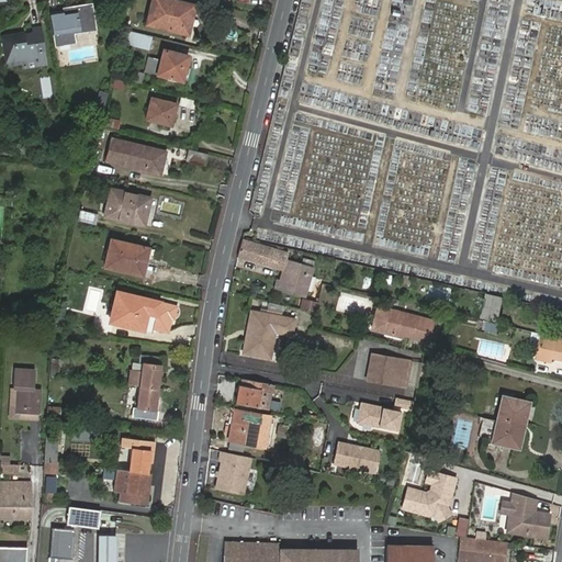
[(187,30),(186,36),(184,42),(191,44),(200,10),(160,0),(152,0),(146,26),(170,32),(171,26),(187,30)]
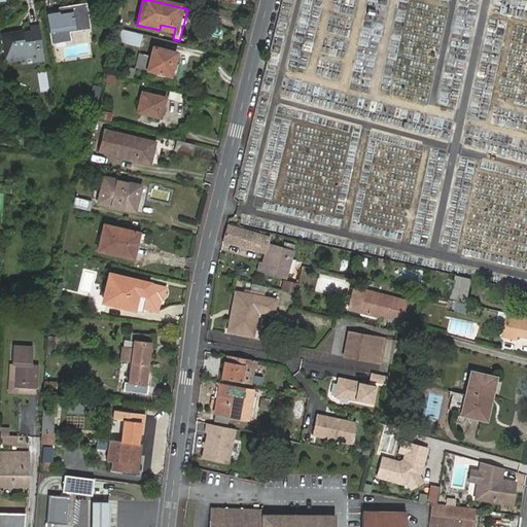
[(61,14),(48,16),(53,44),(72,42),(71,32),(93,29),(90,8),(74,10),(74,13),(68,14),(68,16),(64,18),(61,14)]
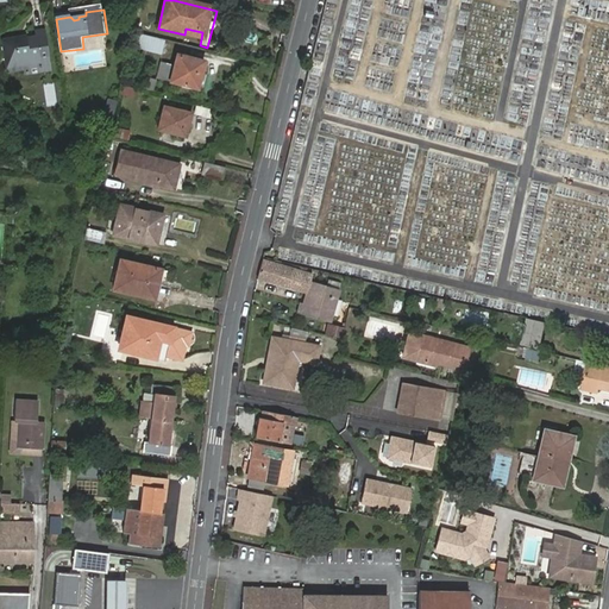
[(184,35),(201,39),(202,32),(186,29),(184,35)]
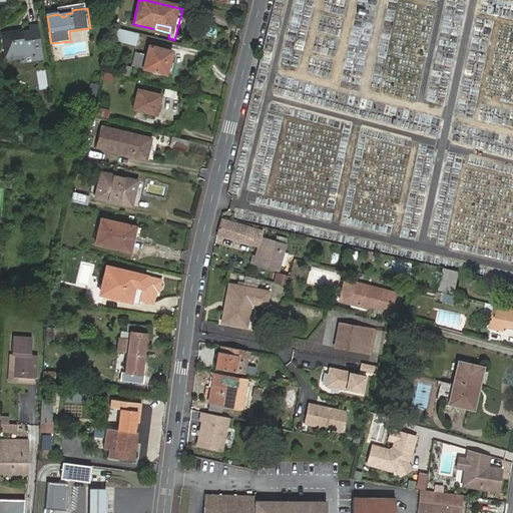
[(138,34),(113,28),(110,40),(135,46),(138,34)]
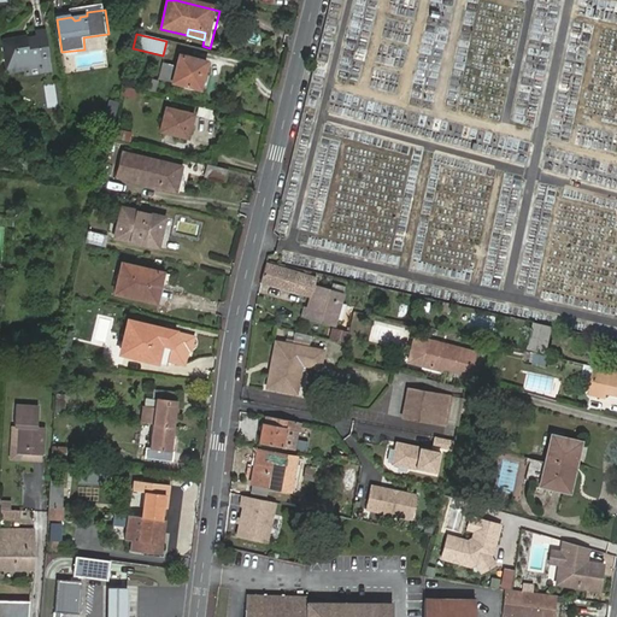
[(5,46),(9,72),(33,69),(34,72),(43,71),(43,74),(52,72),(47,35),(37,36),(37,41),(29,42),(5,46)]
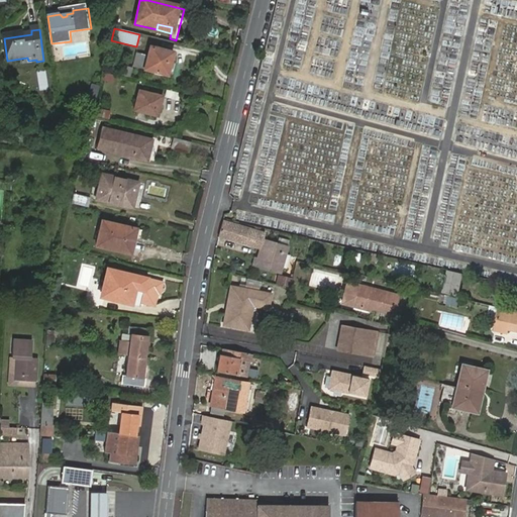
[(135,68),(169,76),(175,54),(151,48),(149,58),(138,55),(135,68)]
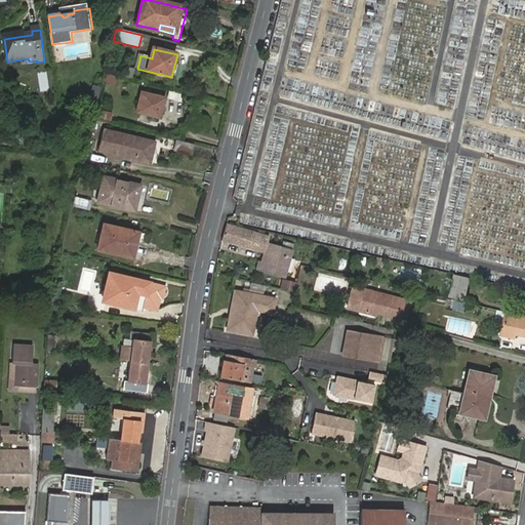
[(28,58),(7,62),(8,66),(25,63),(26,68),(45,65),(44,62),(37,63),(37,61),(29,62),(28,58)]
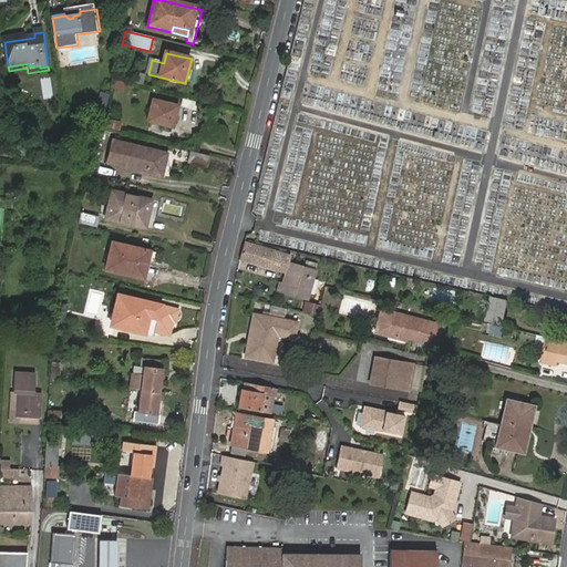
[(135,73),(133,84),(143,86),(146,76),(135,73)]
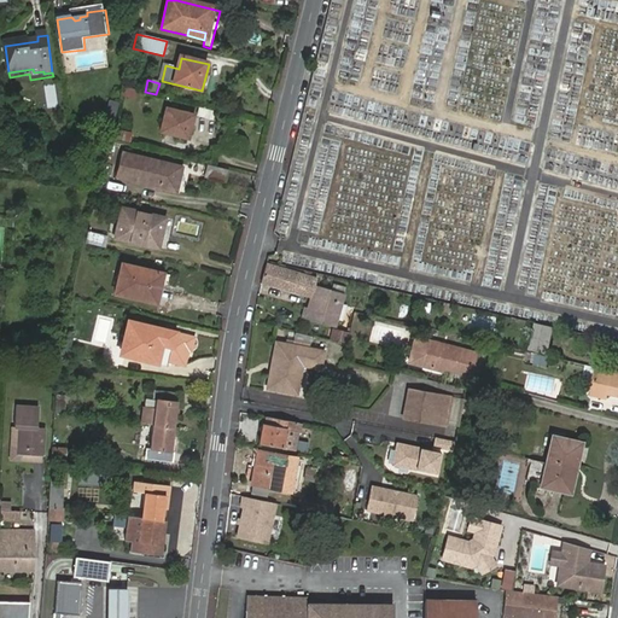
[(115,115),(118,101),(108,99),(105,112),(115,115)]
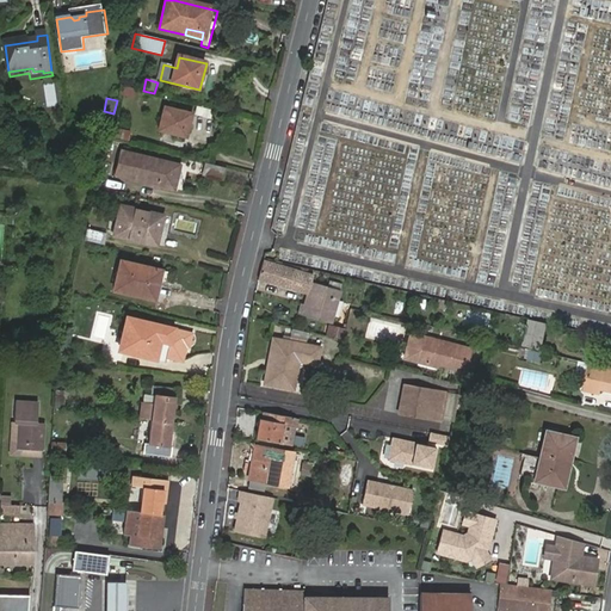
[(165,107),(159,131),(187,139),(193,115),(165,107)]
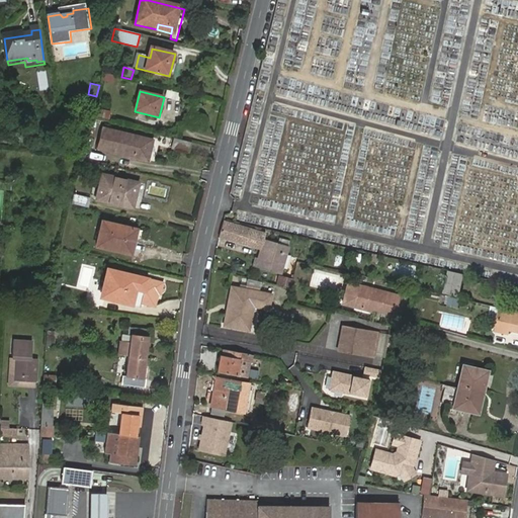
[(95,107),(93,117),(109,121),(111,111),(95,107)]
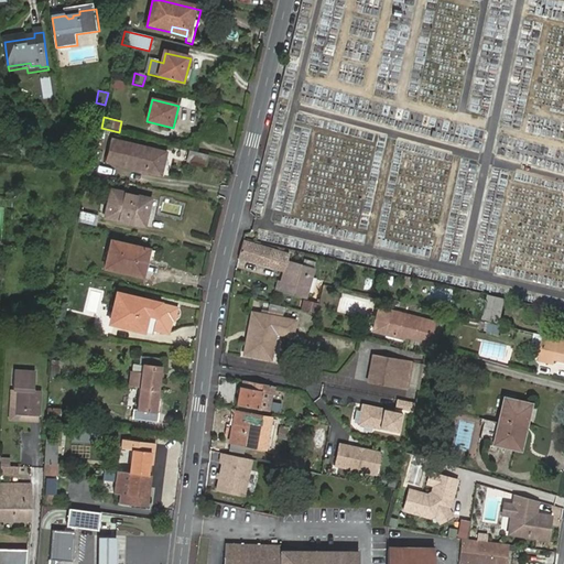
[(112,143),(108,164),(117,166),(117,169),(141,174),(141,172),(160,176),(165,155),(112,143)]
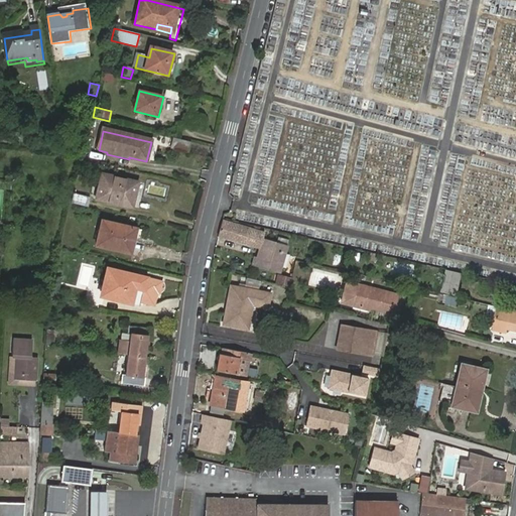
[(176,139),(174,149),(188,153),(190,142),(176,139)]
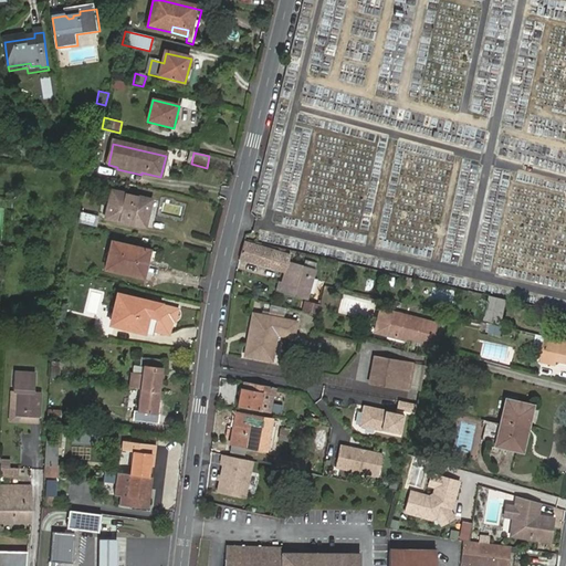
[(106,220),(145,229),(149,217),(153,201),(113,192),(106,220)]
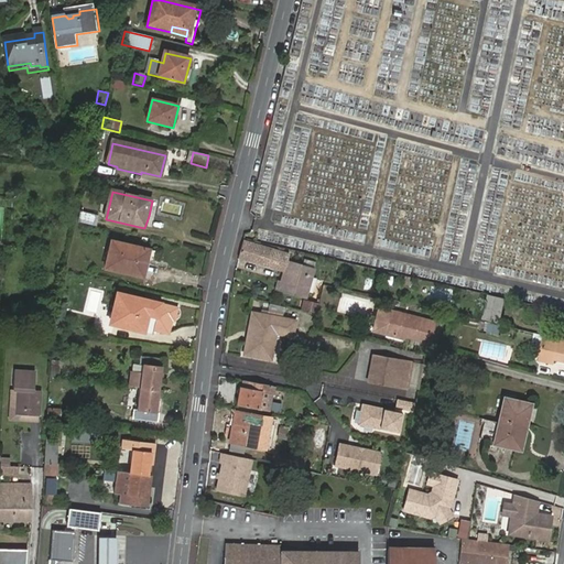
[(97,217),(79,213),(77,224),(95,227),(97,217)]
